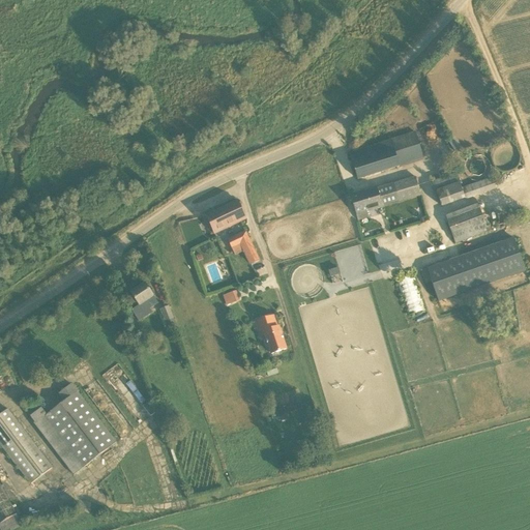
[(423,158),(415,133),(349,153),(358,179),(423,158)]
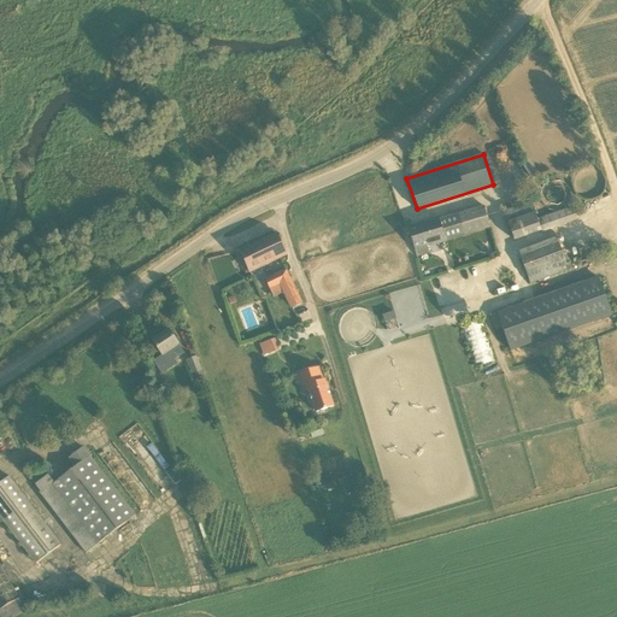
[(513,240),(541,230),(542,231),(580,218),(575,207),(538,219),(532,201),(504,212),(509,224),(513,240)]
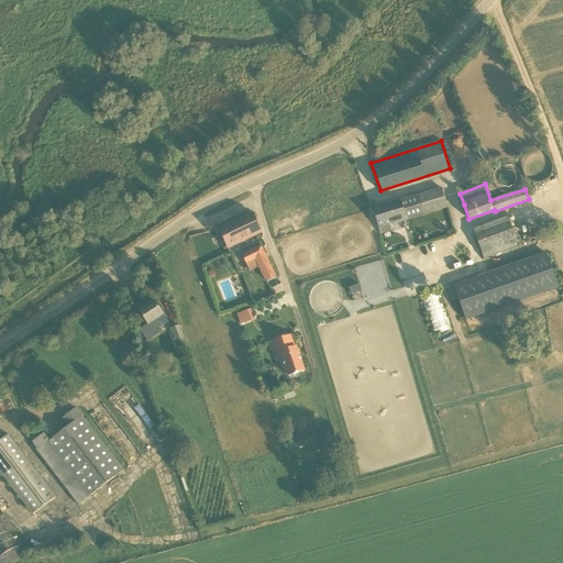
[(448,208),(441,188),(372,209),(378,229),(381,234),(392,231),(390,225),(448,208)]
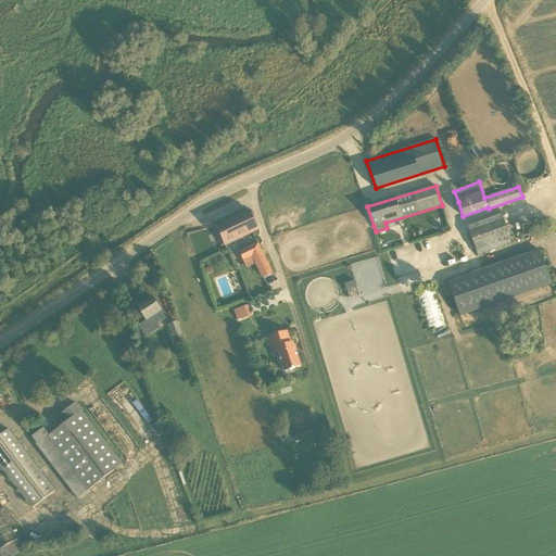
[(225,245),(258,230),(249,211),(216,227),(225,245)]
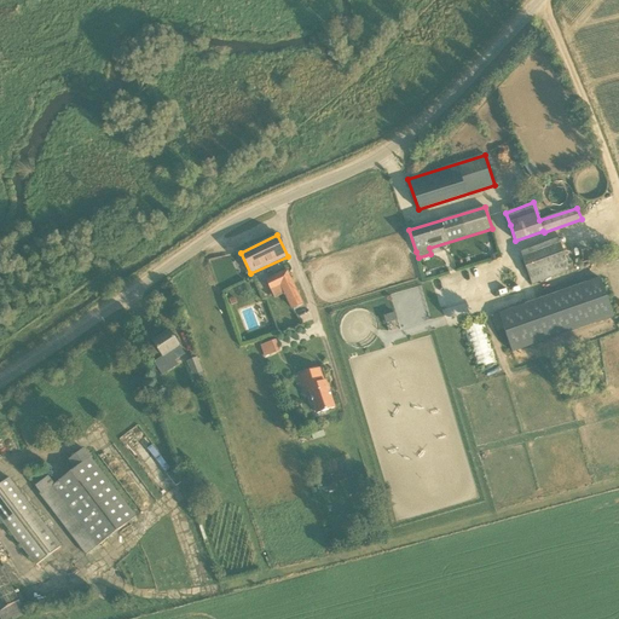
[(560,244),(522,258),(532,284),(573,270),(571,264),(568,265),(560,244)]
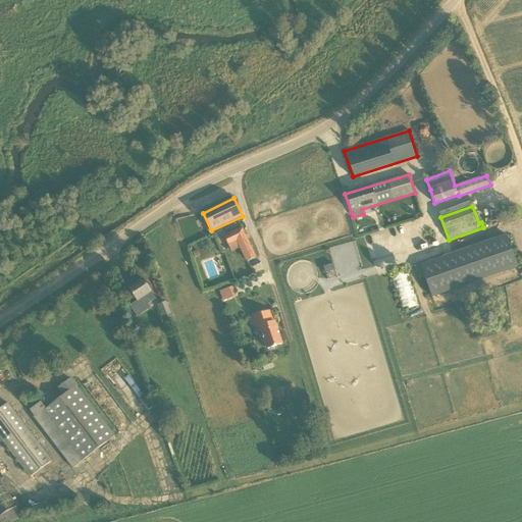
[(255,256),(247,240),(243,229),(224,238),(231,251),(241,247),(247,260),(255,256)]
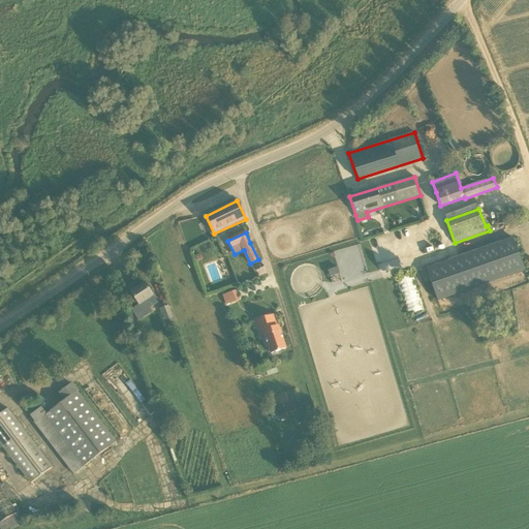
[(514,239),(421,271),(425,283),(431,281),(438,301),(524,271),(514,239)]
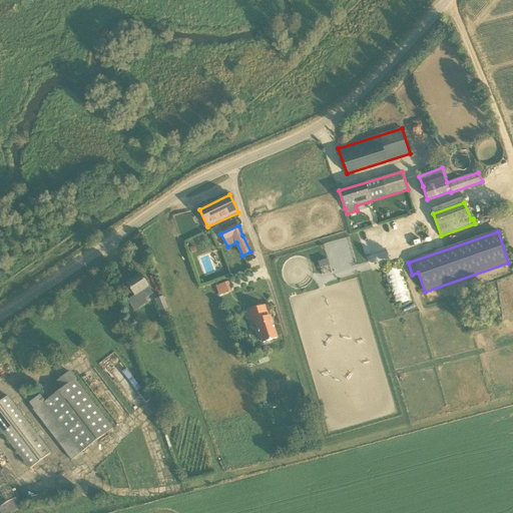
[(142,306),(140,303),(153,294),(148,288),(140,275),(126,284),(134,296),(127,301),(134,312),(142,306)]
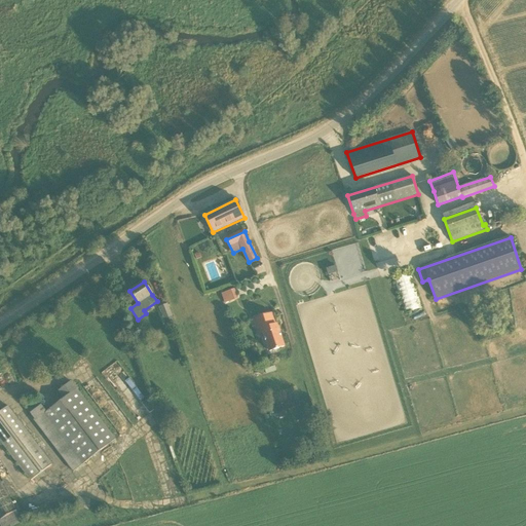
[(223,302),(238,300),(236,289),(222,292),(223,302)]
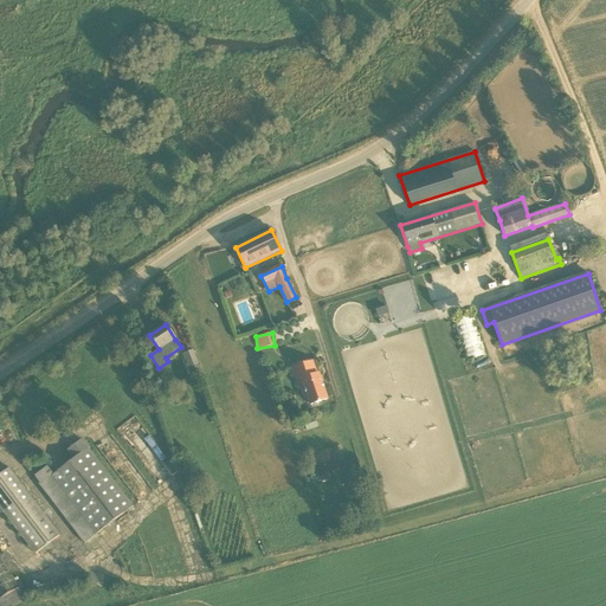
[(198,363),(193,350),(184,354),(189,367),(198,363)]
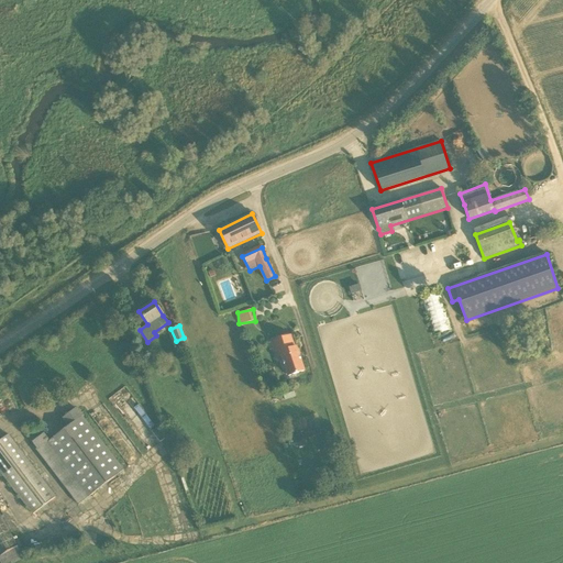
[(277,357),(282,356),(288,376),(304,371),(296,348),(295,349),(290,337),(272,342),(277,357)]
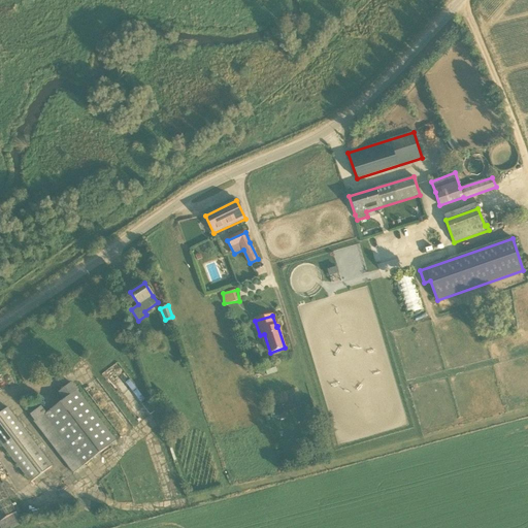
[(139,398),(142,396),(129,381),(127,383),(139,398)]
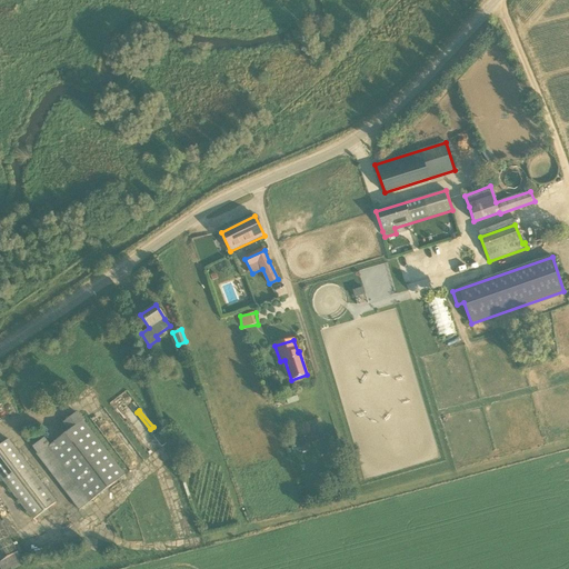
[(39,458),(72,501),(79,510),(125,476),(77,412),(63,422),(69,431),(49,446),(42,438),(32,445),(40,457),(39,458)]
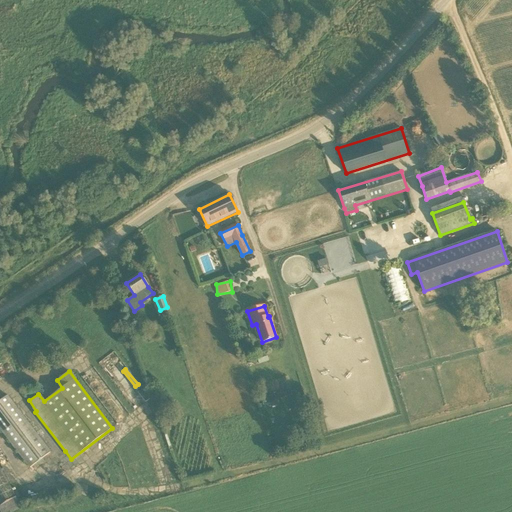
[(50,452),(7,395),(0,400),(0,428),(30,468),(50,452)]
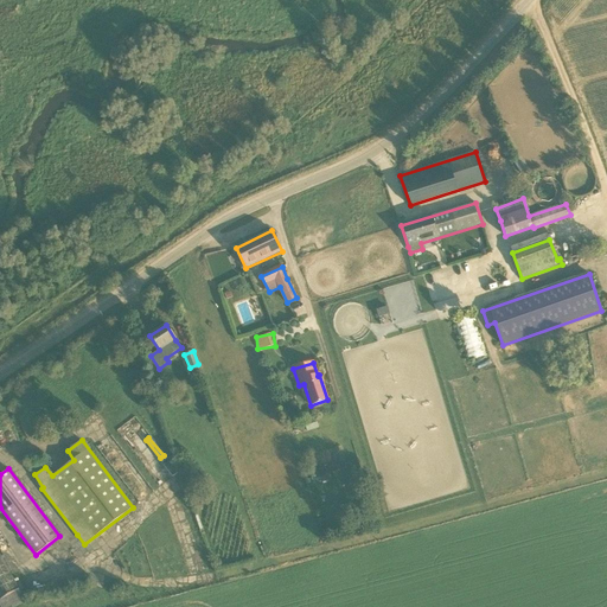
[(0,601),(19,590),(0,556),(0,601)]
